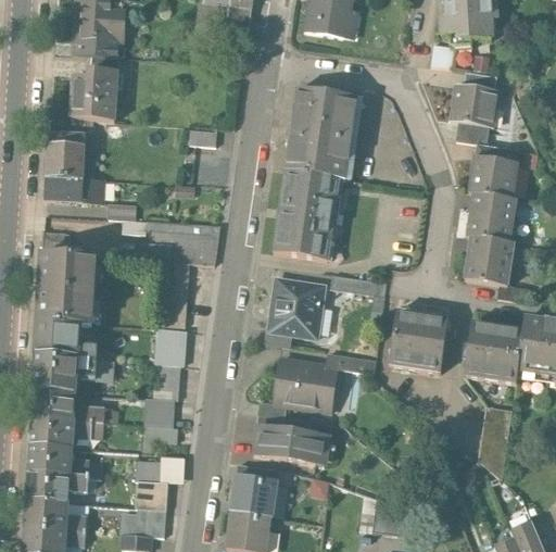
[(79,0),(85,0),(83,35),(75,35),(74,44),(101,45),(122,46),(124,0),(79,0)]
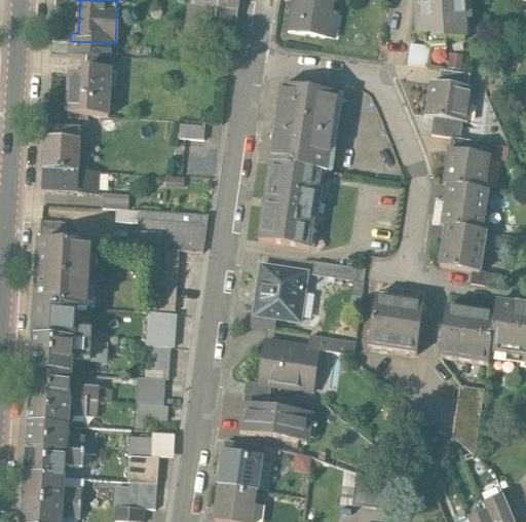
[(192,0),(189,13),(234,24),(240,0),(192,0)]
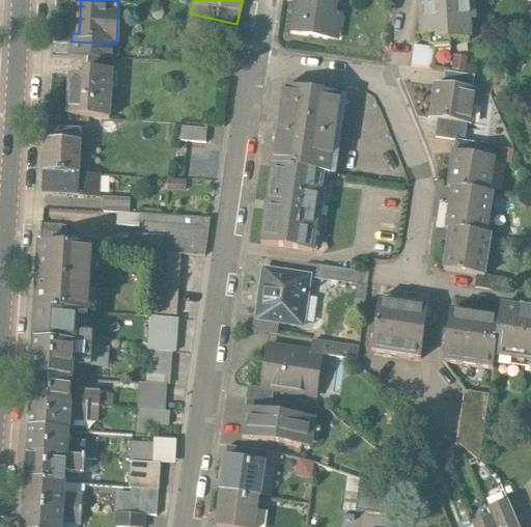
[(294,0),(289,30),(328,36),(333,0),(294,0)]
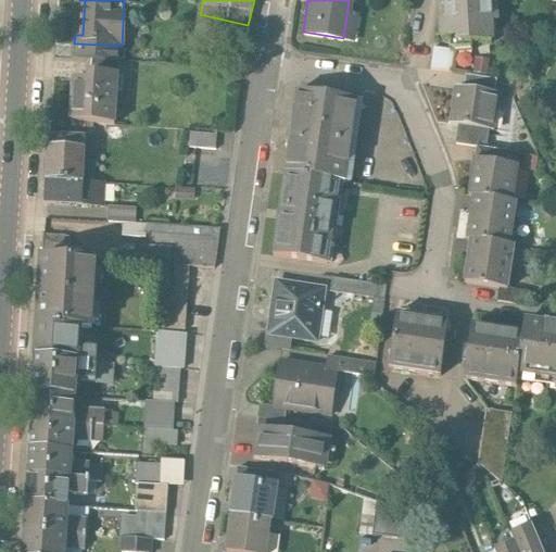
[(439,0),(442,37),(449,36),(450,42),(491,40),(490,19),(494,17),(493,0),(439,0)]
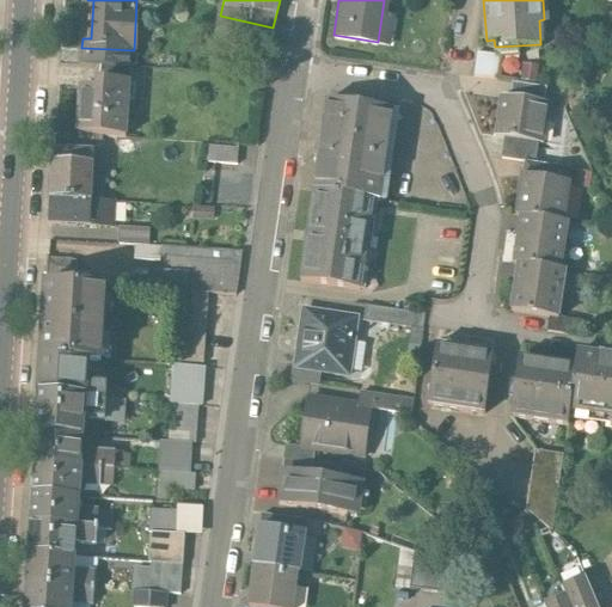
[(111,49),(81,48),(81,62),(99,62),(110,63),(111,49)]
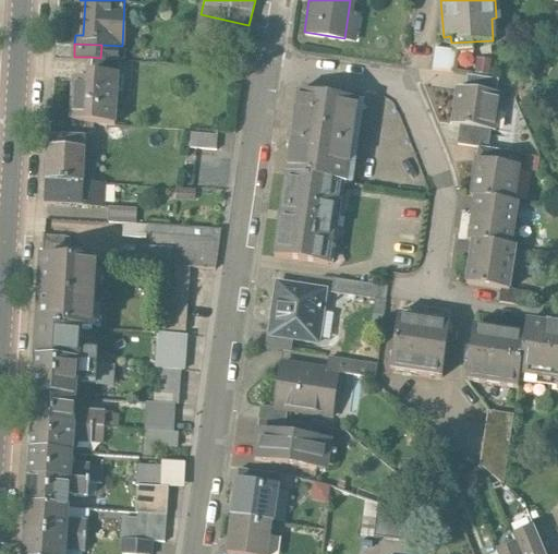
[(100,58),(91,57),(89,70),(117,72),(118,59),(100,58)]
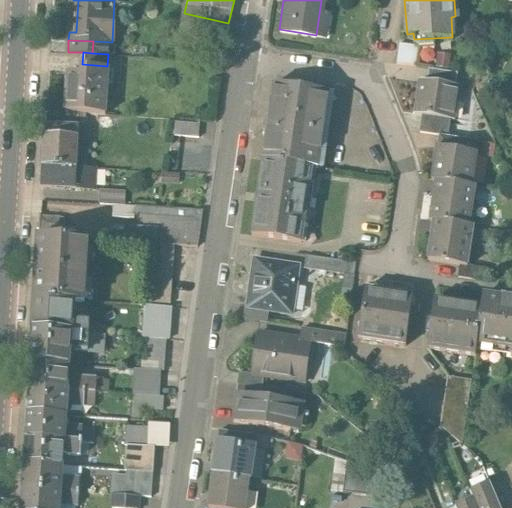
[(82,64),(81,64),(80,70),(67,69),(64,109),(104,112),(107,66),(82,64)]
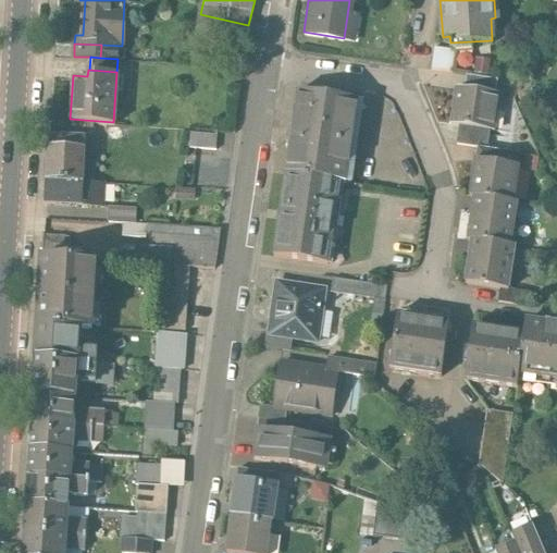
[(497,76),(471,73),(469,88),(495,91),(497,76)]
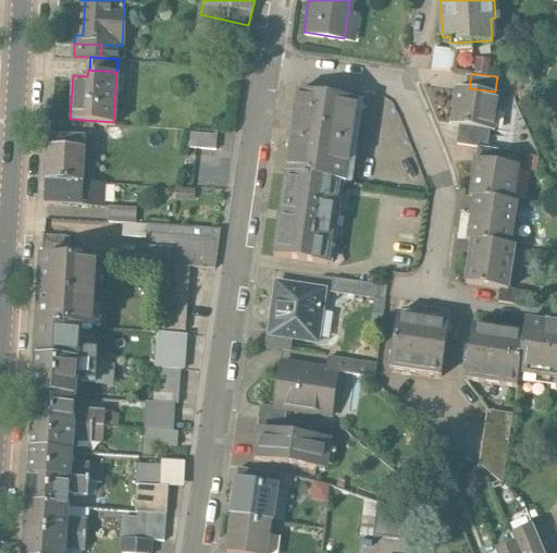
[(469,88),(456,86),(450,122),(459,123),(490,127),(494,128),(499,93),(495,91),(469,88)]
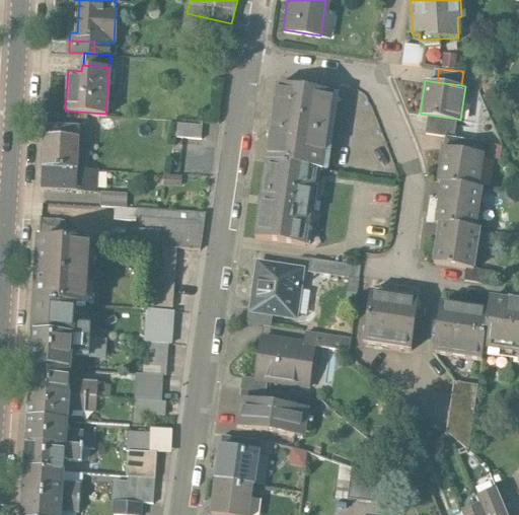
[(334,92),(278,84),(267,159),(316,166),(322,167),(334,92)]
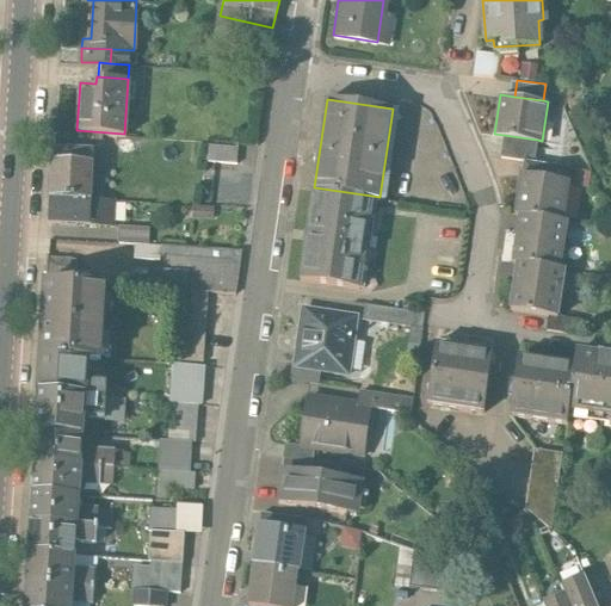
[(537,140),(504,135),(501,155),(523,158),(535,160),(537,140)]
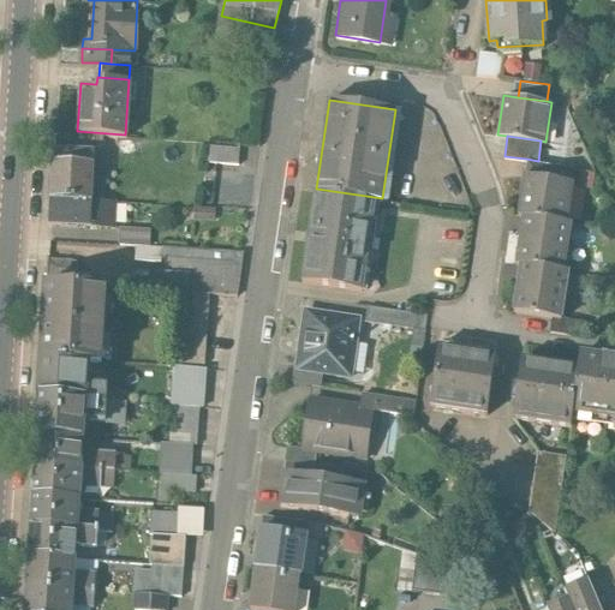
[(210,139),(208,155),(238,159),(240,144),(210,139)]
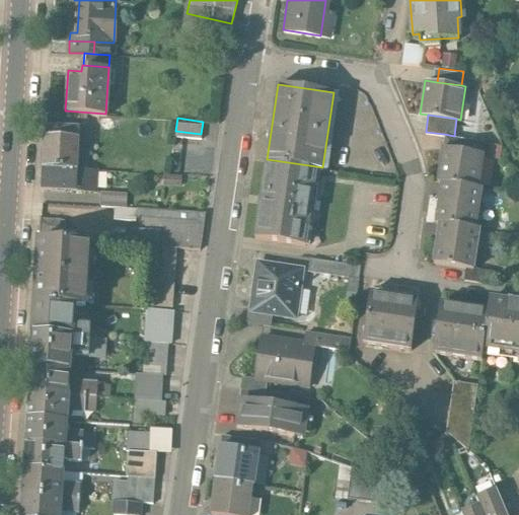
[(454,136),(444,134),(437,180),(442,180),(477,186),(485,140),(454,136)]
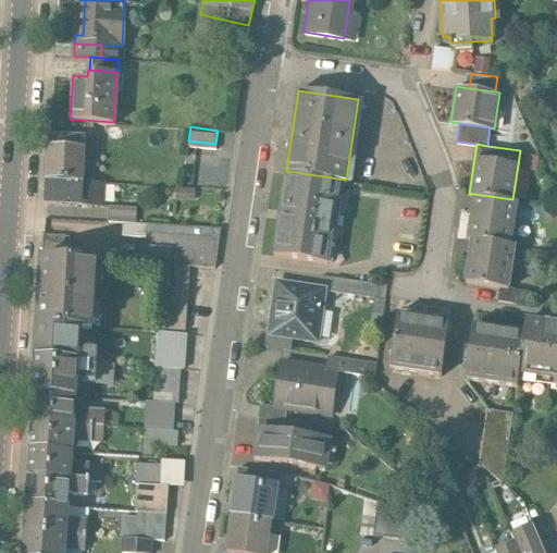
[(85,147),(48,145),(46,177),(83,179),(85,147)]
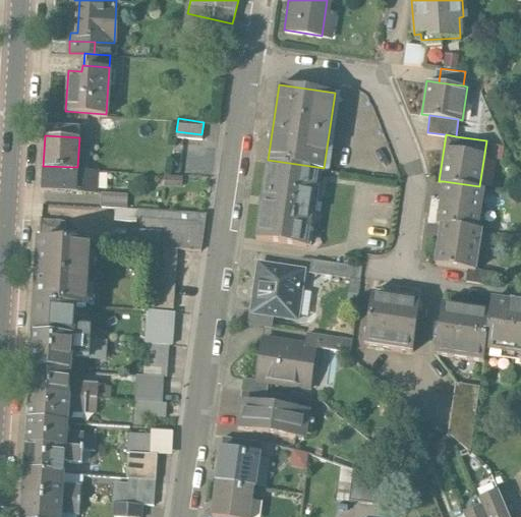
[(317,167),(268,160),(255,236),(306,244),(317,167)]
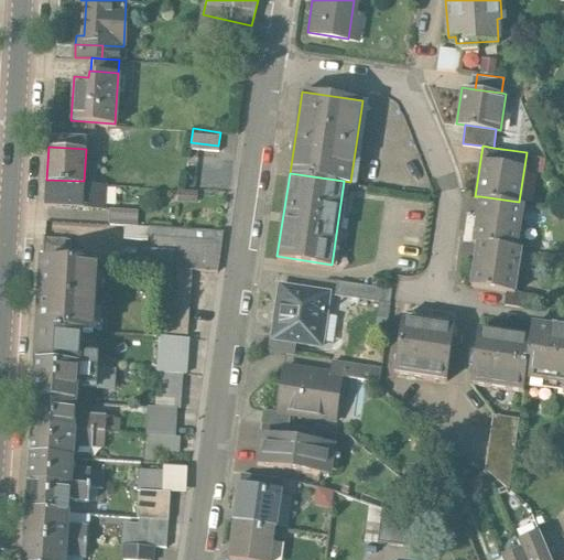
[(84,181),(46,180),(45,204),(105,206),(106,182),(84,181)]
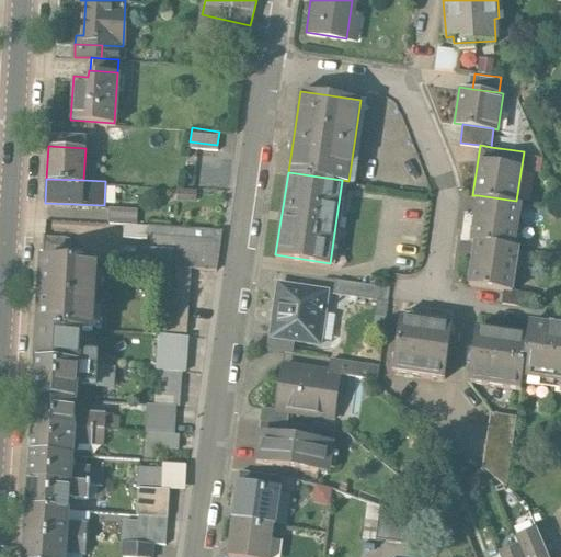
[(516,201),(478,195),(471,239),(474,239),(513,245),(521,202),(516,201)]
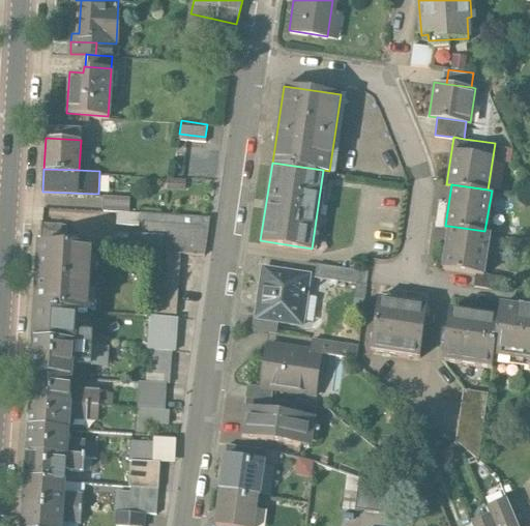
[(128,196),(104,195),(102,209),(116,209),(128,210),(128,196)]
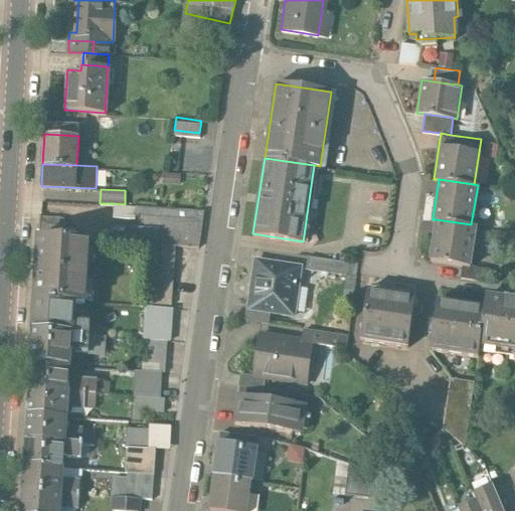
[(125,204),(113,203),(113,215),(133,216),(133,204),(125,204)]
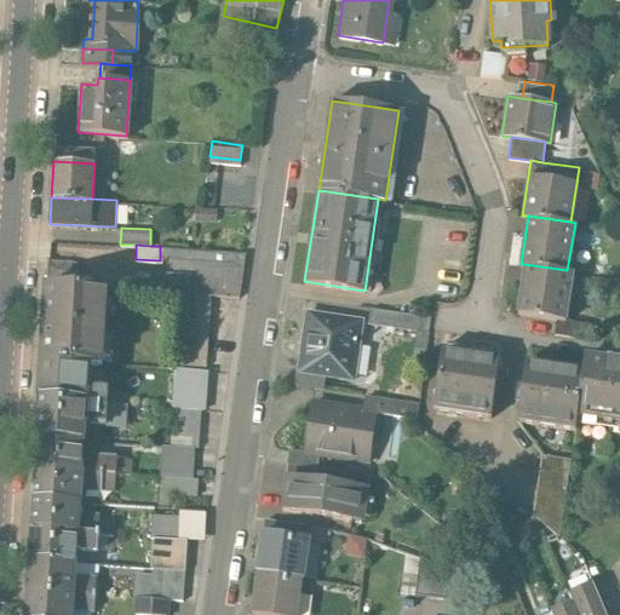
[(567,270),(524,264),(517,310),(556,316),(564,319),(564,317),(572,271),(567,270)]
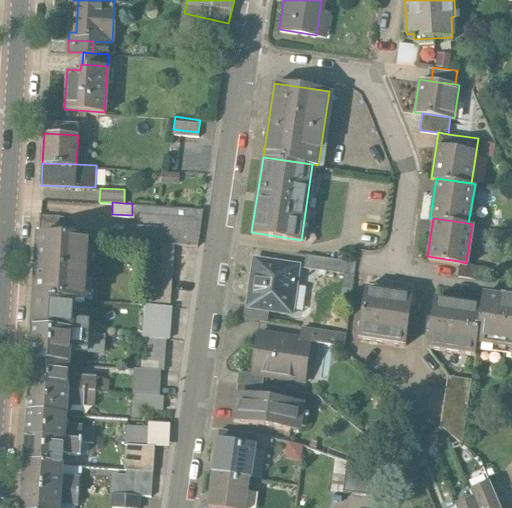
[(87,236),(39,234),(35,296),(73,299),(82,299),(87,236)]
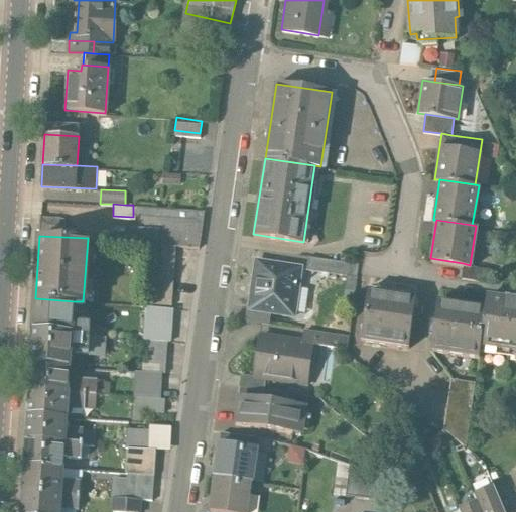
[(175,244),(153,242),(148,300),(170,302),(175,244)]
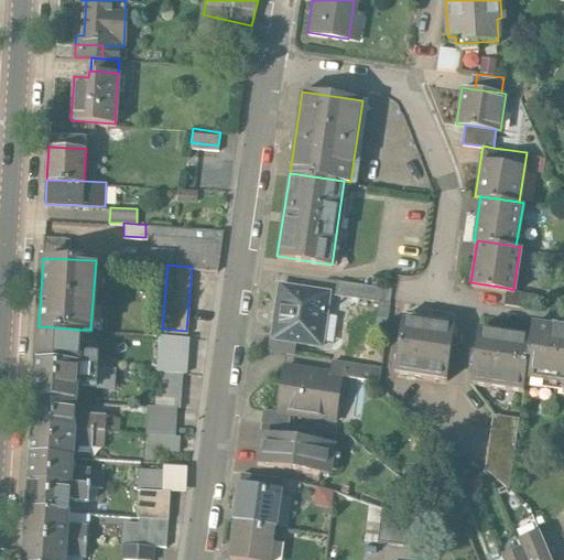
[(389,286),(337,278),(335,292),(388,299),(389,286)]
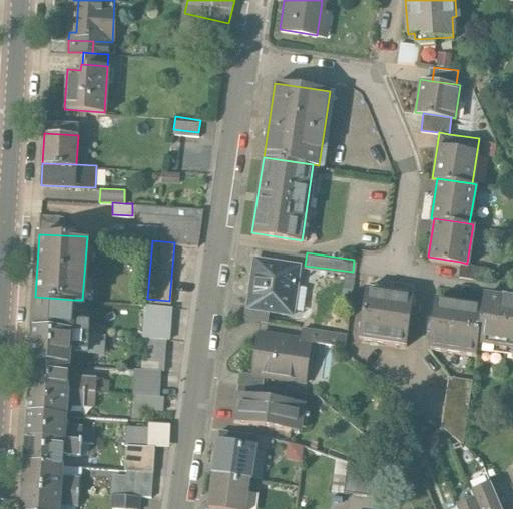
[(299,264),(254,258),(247,305),(293,312),(299,264)]
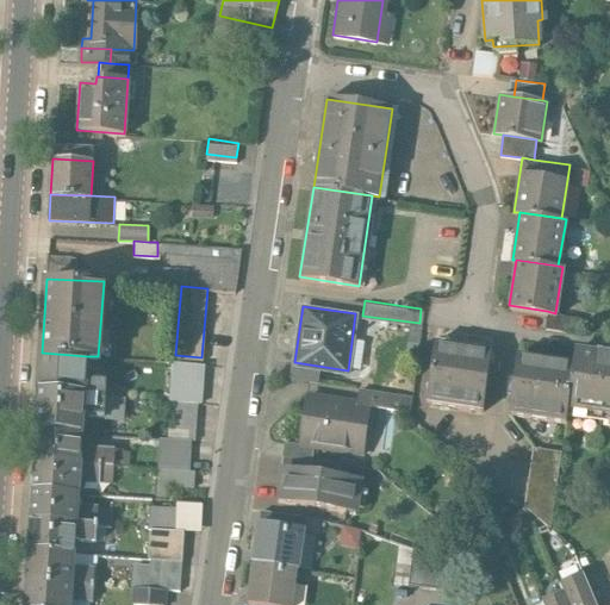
[(580,316),(555,312),(555,313),(547,311),(545,326),(578,332),(580,316)]
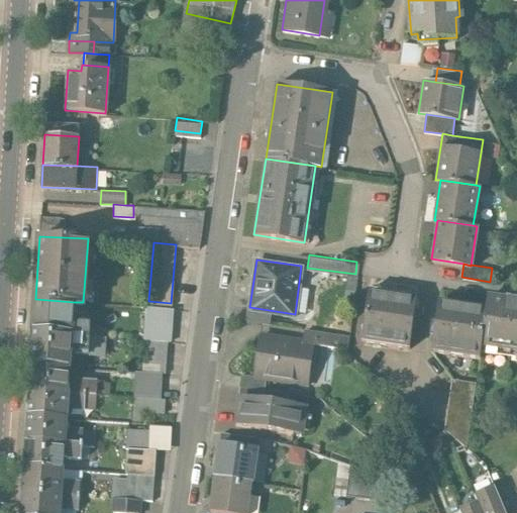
[(416,296),(369,289),(362,338),(409,345),(416,296)]
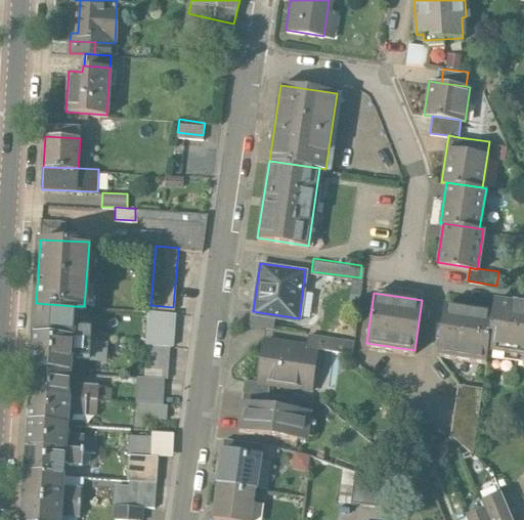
[(523,301),(515,301),(514,303),(494,300),(493,309),(487,349),(523,354),(523,301)]
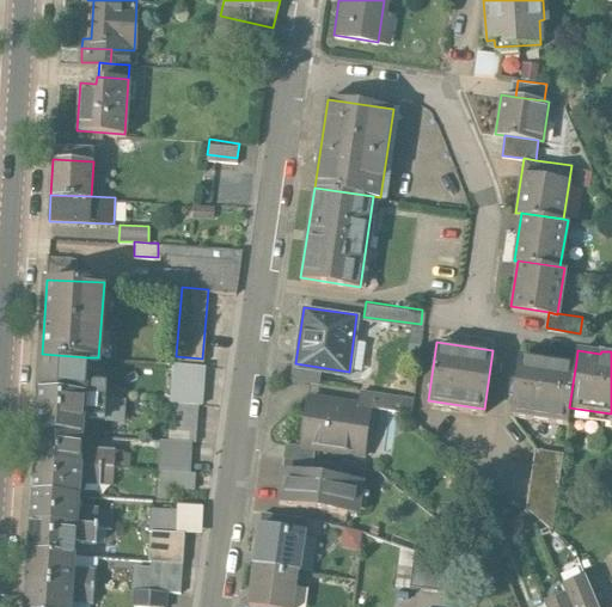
[(87,357),(42,354),(40,390),(85,393),(87,357)]
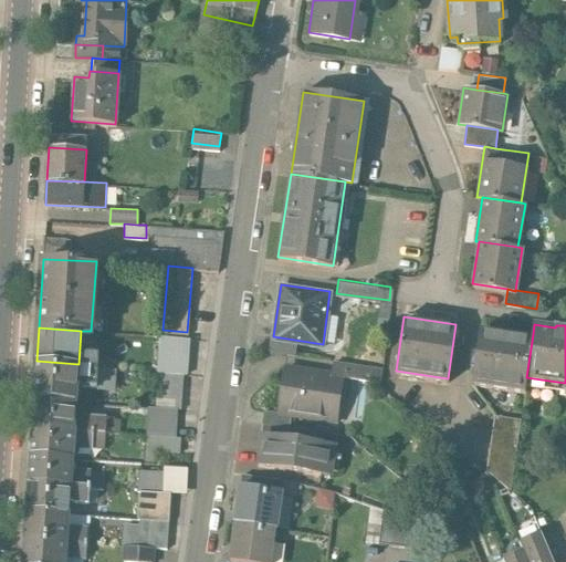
[(533,334),(481,328),(473,382),(524,389),(526,377),(533,334)]
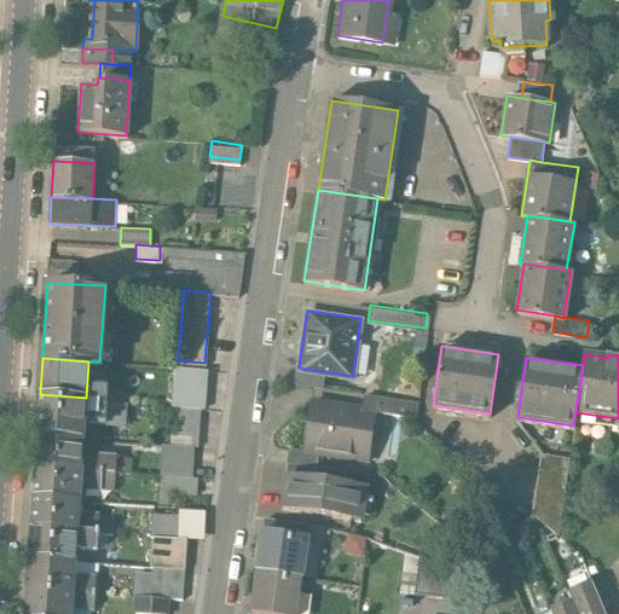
[(206,368),(174,366),(172,404),(203,406),(206,368)]
